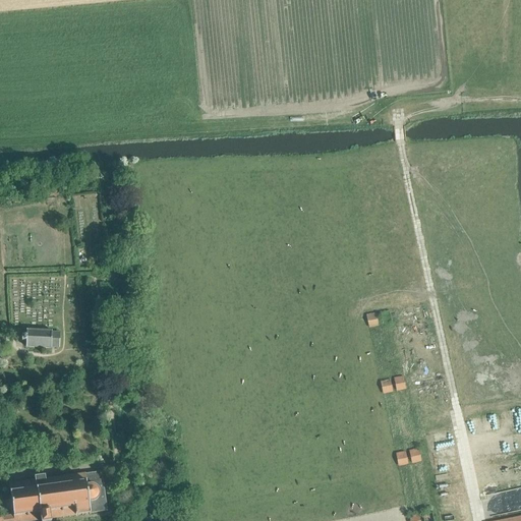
[(380,312),(383,326),(392,324),(389,310),(380,312)]
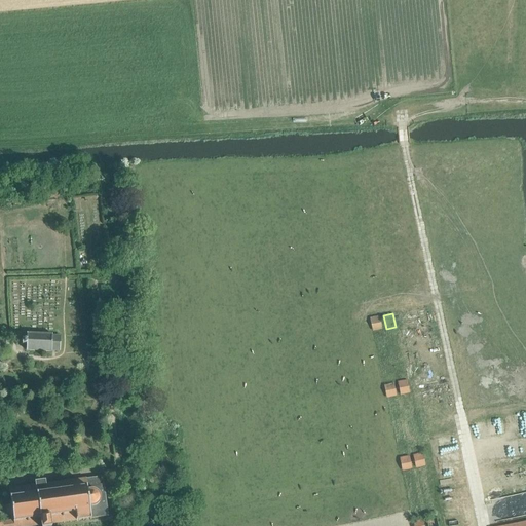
[(370,318),(371,326),(372,332),(381,330),(379,316),(370,318)]
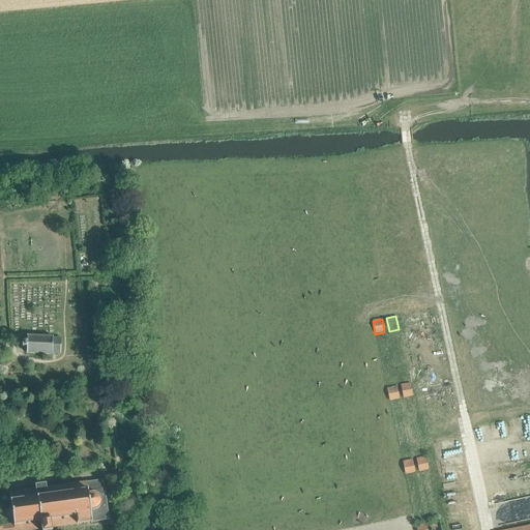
[(27,335),(27,342),(22,342),(22,348),(26,348),(26,353),(52,355),(52,354),(60,354),(61,337),(27,335)]
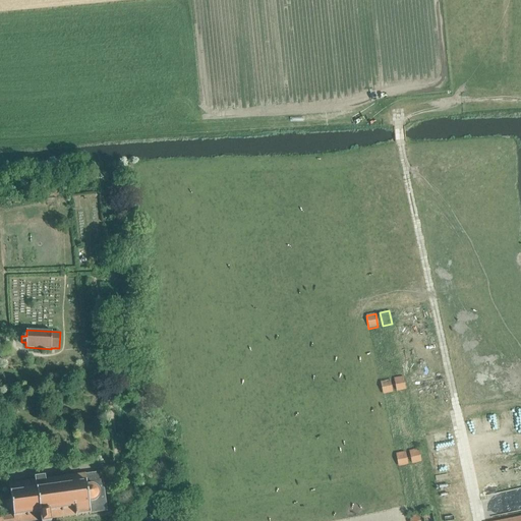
[(393,379),(396,392),(405,391),(403,377),(393,379)]
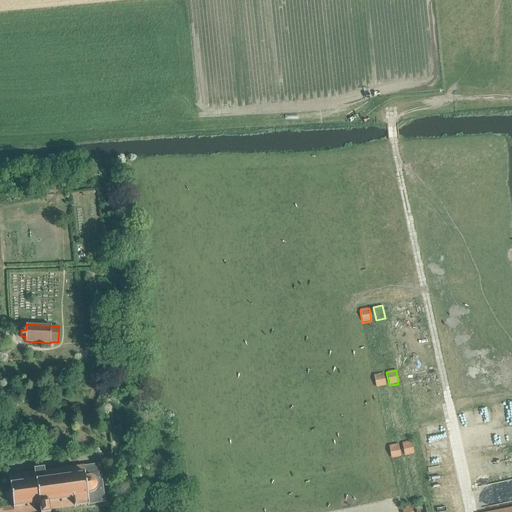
[(373,375),(375,382),(376,388),(385,386),(382,373),(373,375)]
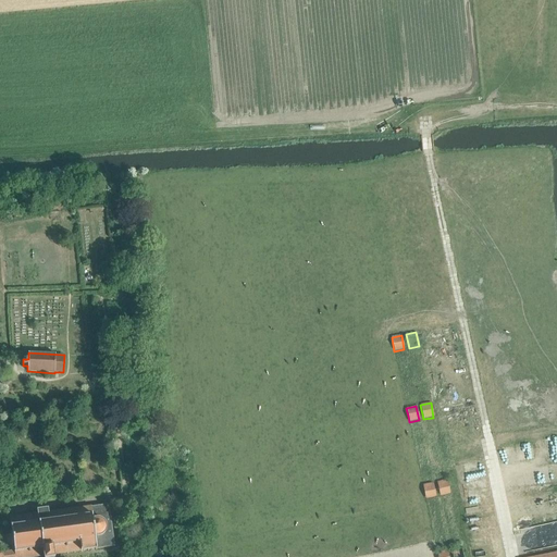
[(436,482),(440,496),(449,494),(447,480),(436,482)]
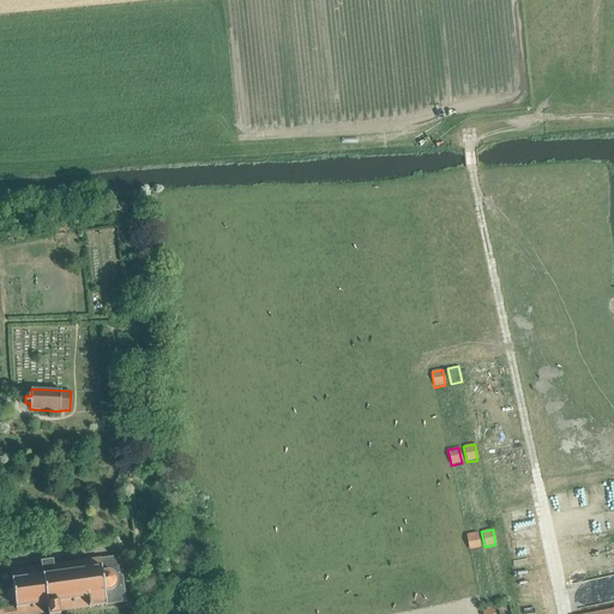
[(465,535),(468,543),(469,551),(480,547),(477,533),(465,535)]
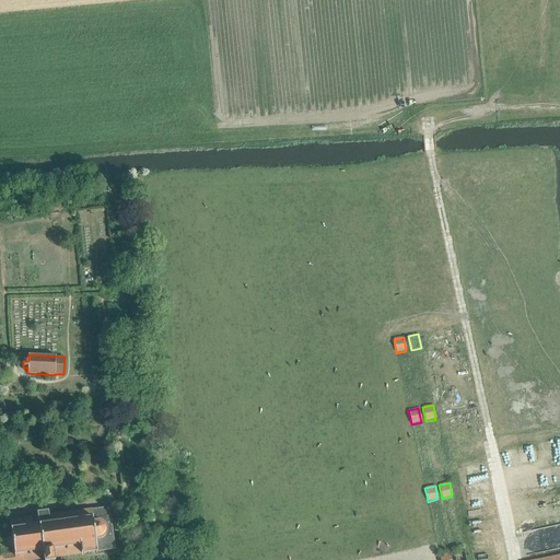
[(0,559),(55,559),(115,549),(109,508),(92,510),(49,515),(48,512),(37,513),(38,516),(10,521),(12,538),(7,538),(8,548),(13,547),(14,555),(3,556),(0,556),(0,559)]
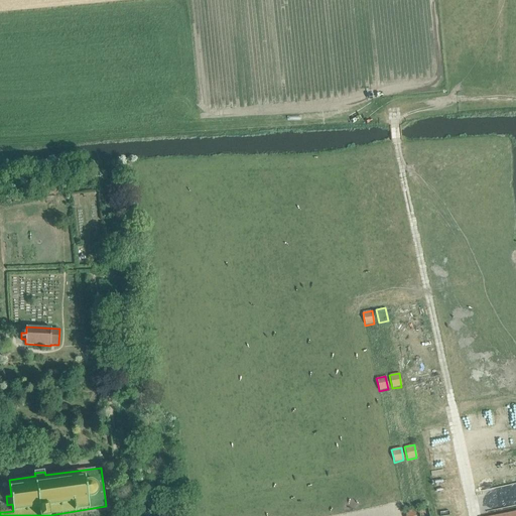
[(428,515),(427,507),(418,509),(419,515),(428,515)]
